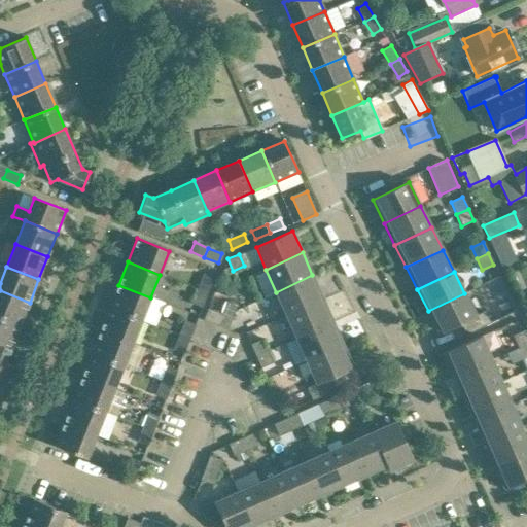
[(202,274),(197,289),(206,292),(212,278),(202,274)]
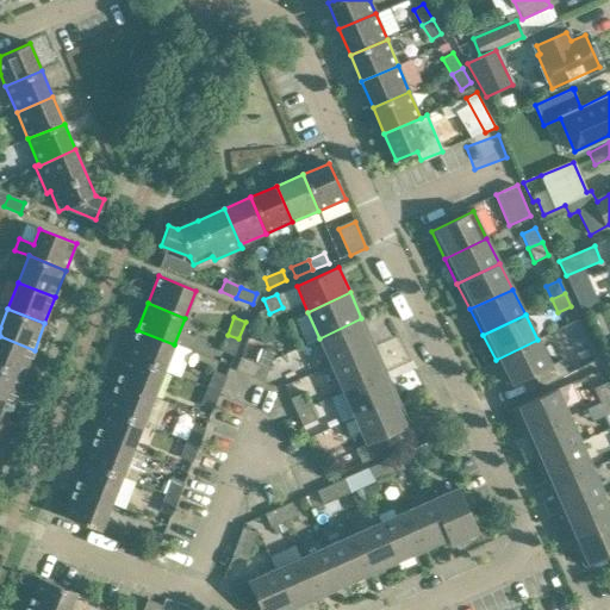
[(373,344),(361,318),(319,338),(331,365),(373,344)]
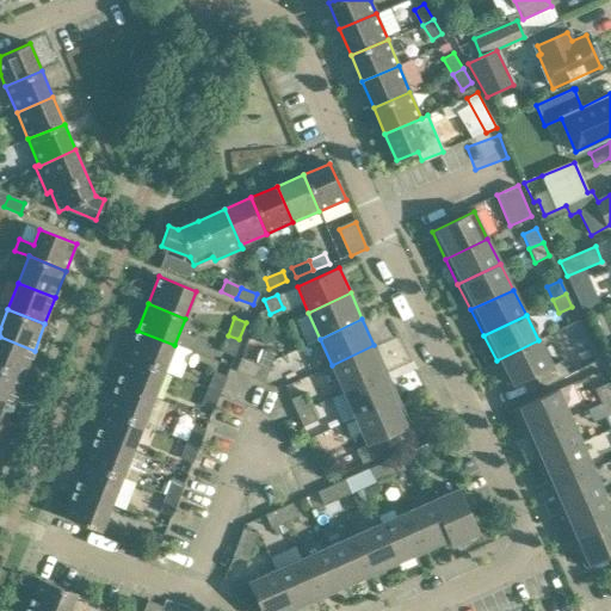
[(164,371),(174,345),(137,331),(127,357),(164,371)]
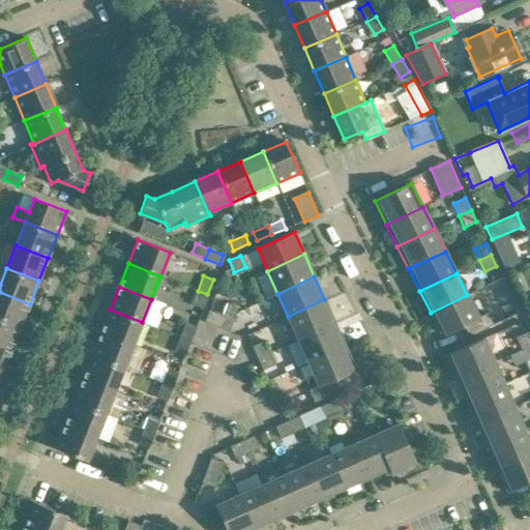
[(202,307),(207,294),(198,291),(193,303),(202,307)]
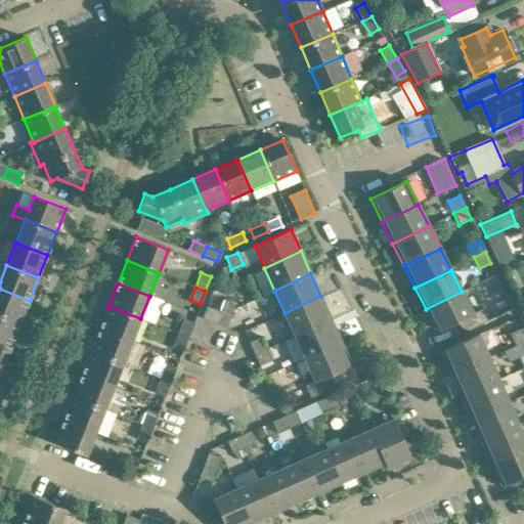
[(0,315),(20,323),(30,301),(0,289),(0,315)]
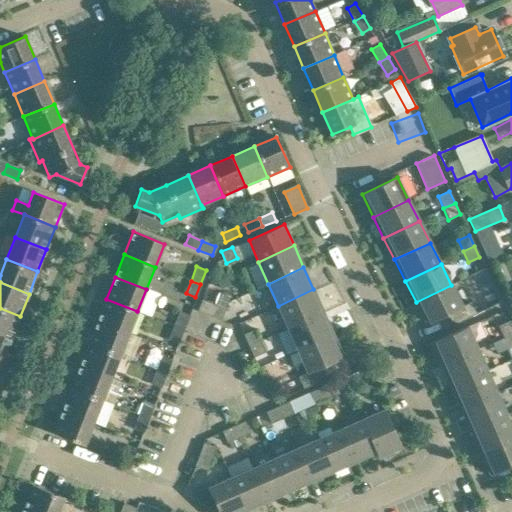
[(462,306),(451,285),(416,302),(427,324),(447,314),(453,326),(476,314),(470,302),(462,306)]
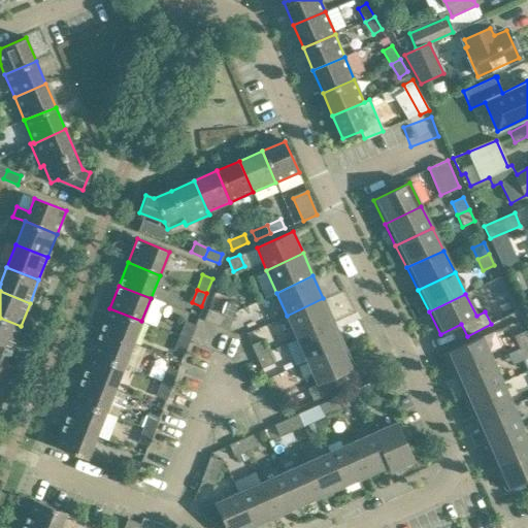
[(333,321),(323,298),(287,316),(297,338),(333,321)]
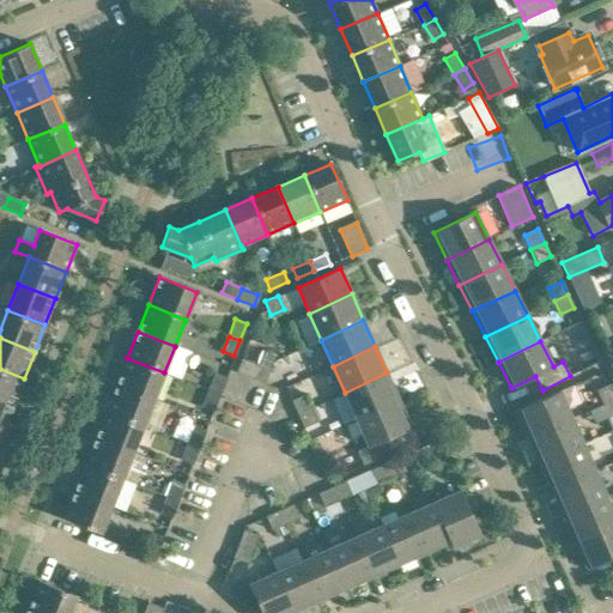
[(155,399),(164,372),(127,358),(117,384),(155,399)]
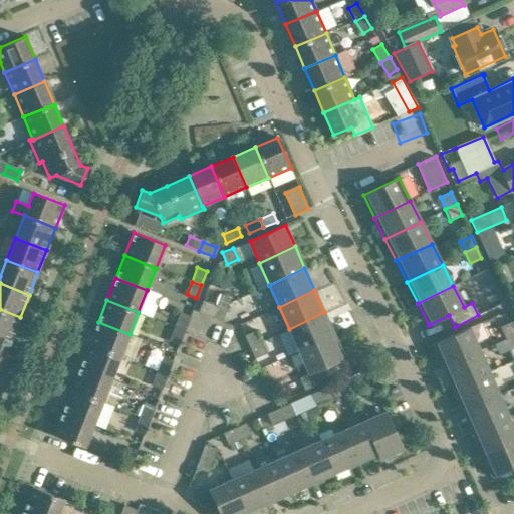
[(210,317),(215,305),(203,300),(198,312),(210,317)]
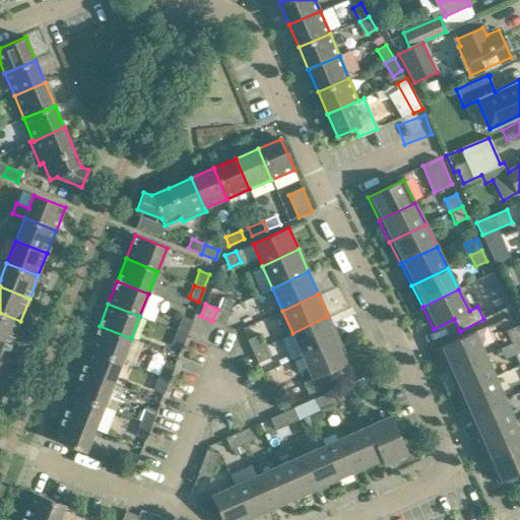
[(230,314),(217,309),(212,321),(224,326),(230,314)]
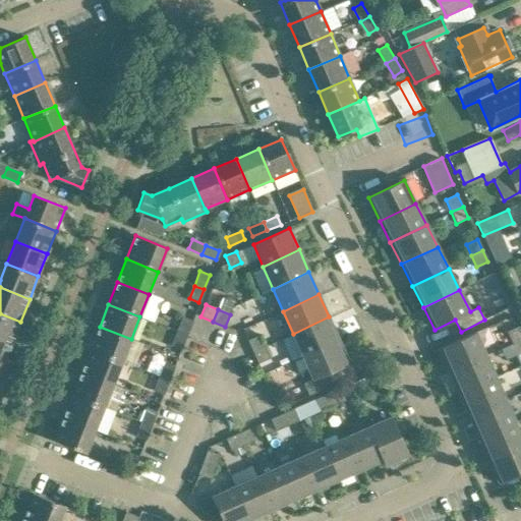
[(20,322),(0,313),(0,339),(11,344),(20,322)]
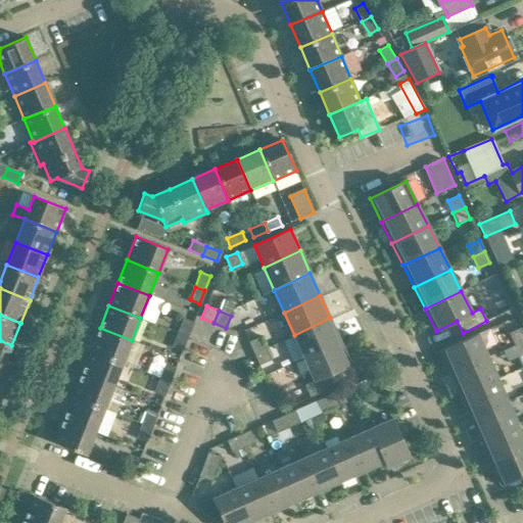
[(340,341),(330,318),(294,335),(303,359),(340,341)]
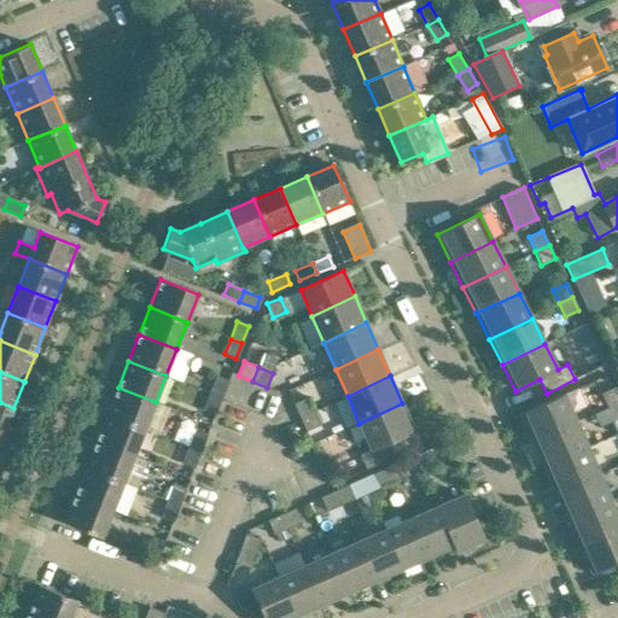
[(217,377),(211,394),(222,397),(228,382),(217,377)]
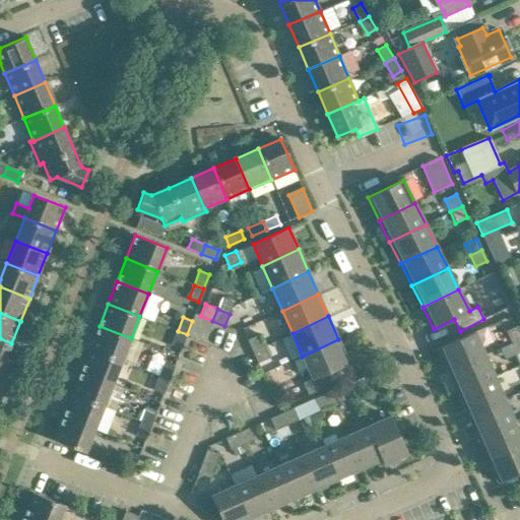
[(122,362),(131,338),(100,326),(90,348),(122,362)]
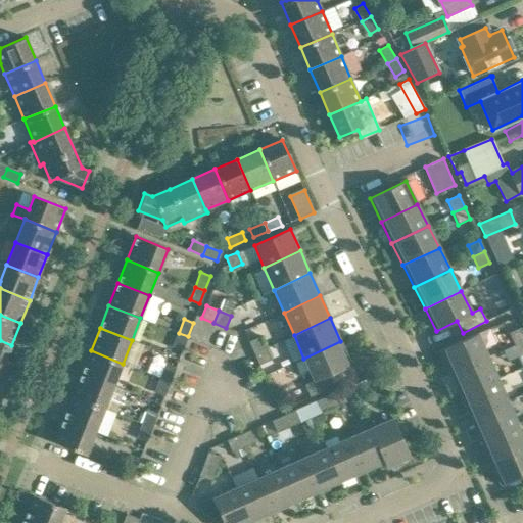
[(508,334),(513,345),(522,340),(522,334),(520,328),(508,334)]
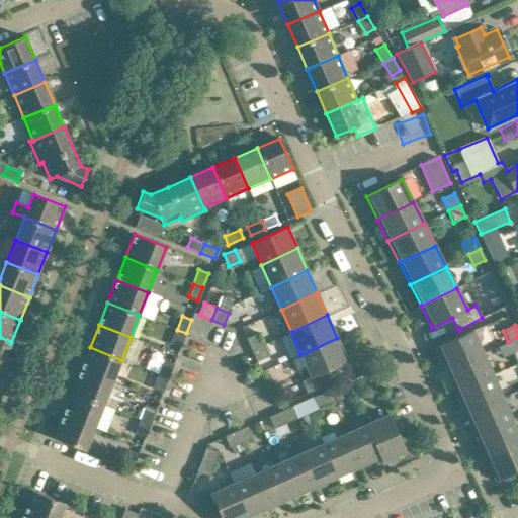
[(180,347),(186,333),(177,330),(171,343),(180,347)]
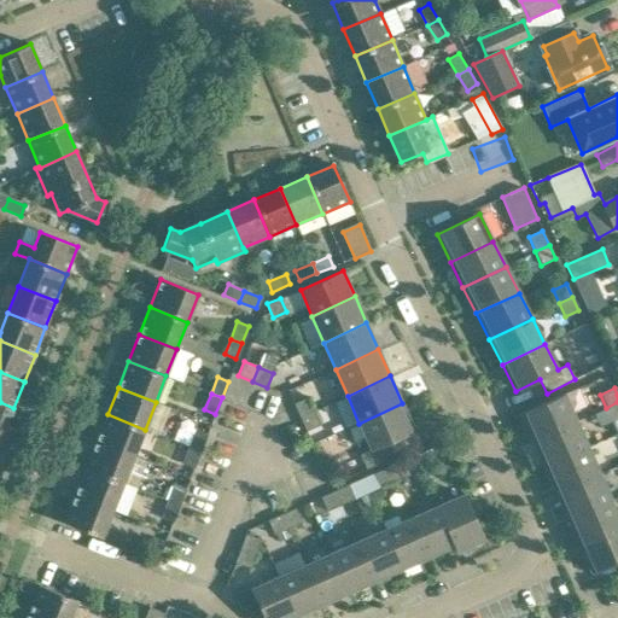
[(520,413),(534,441),(577,423),(564,394),(520,413)]
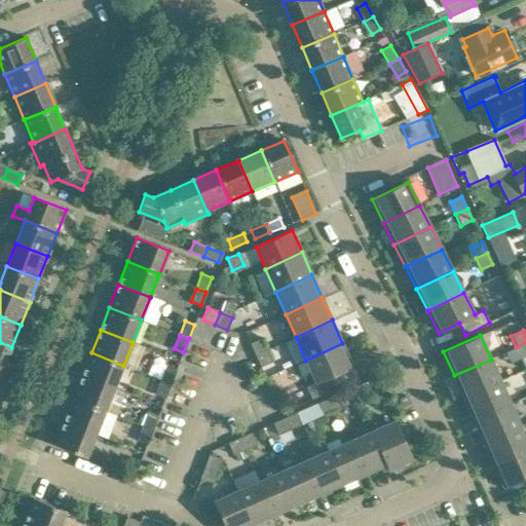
[(250,343),(256,355),(267,350),(262,338),(250,343)]
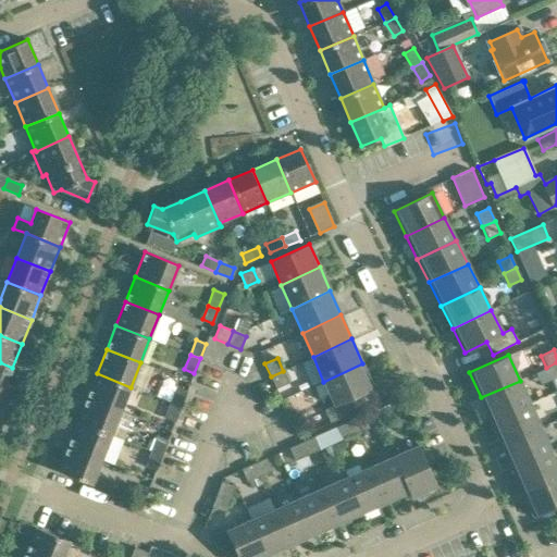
[(0,391),(2,393),(12,368),(0,362),(0,391)]
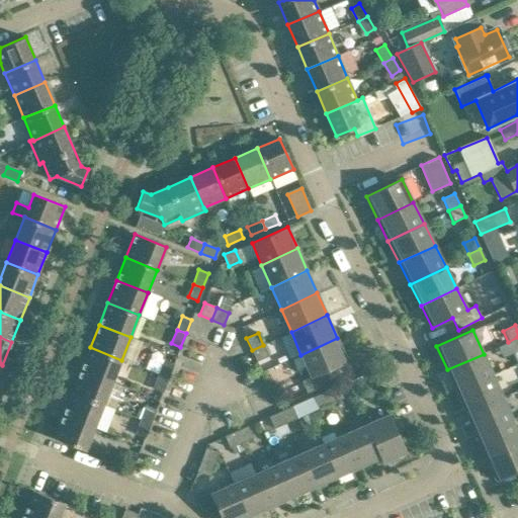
[(517,351),(517,337),(508,342),(514,353),(517,351)]
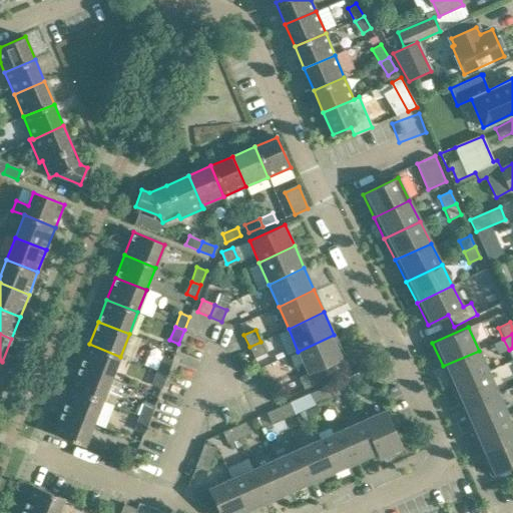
[(344,358),(334,335),(298,352),(308,374),(299,378),(304,390),(329,379),(323,367),(344,358)]
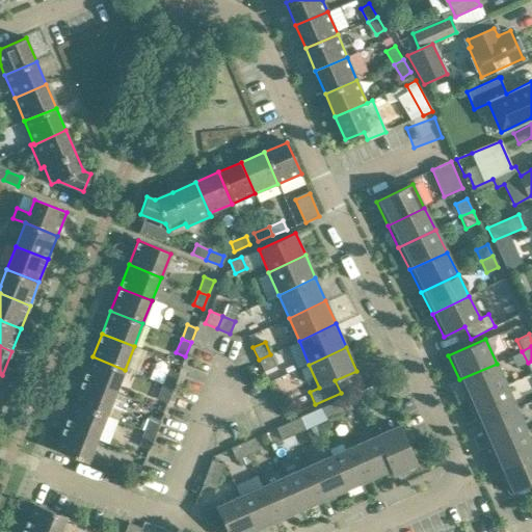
[(275,366),(270,354),(259,360),(264,372),(275,366)]
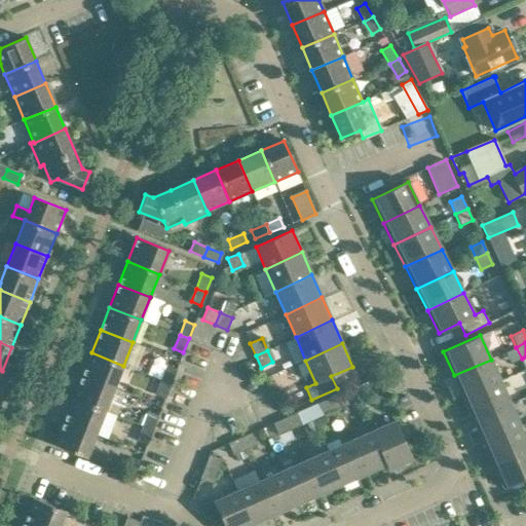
[(114,388),(123,366),(91,352),(82,376),(114,388)]
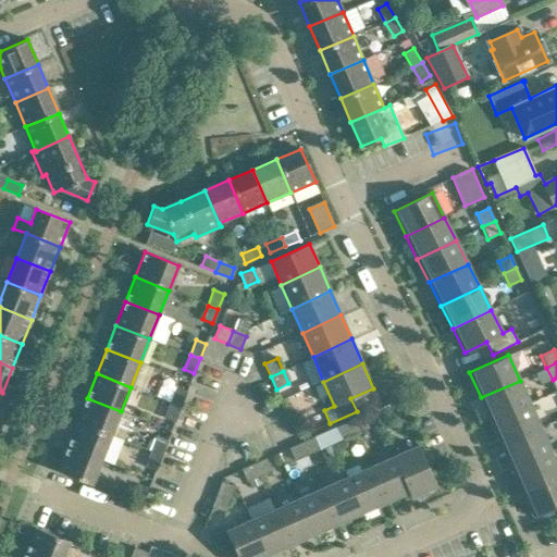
[(491,422),(530,405),(520,381),(481,397),(491,422)]
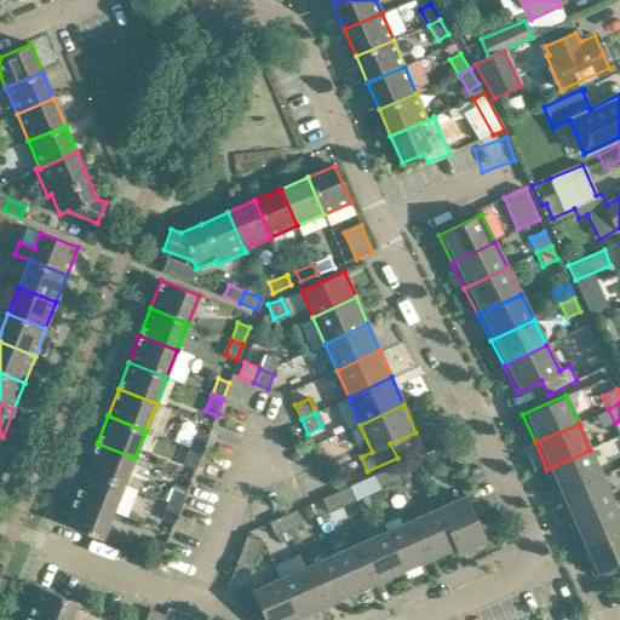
[(196,431),(190,448),(201,453),(208,436),(196,431)]
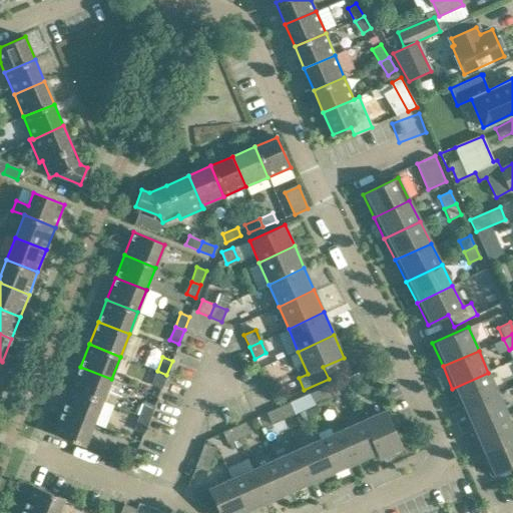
[(102,401),(111,379),(80,367),(71,389),(102,401)]
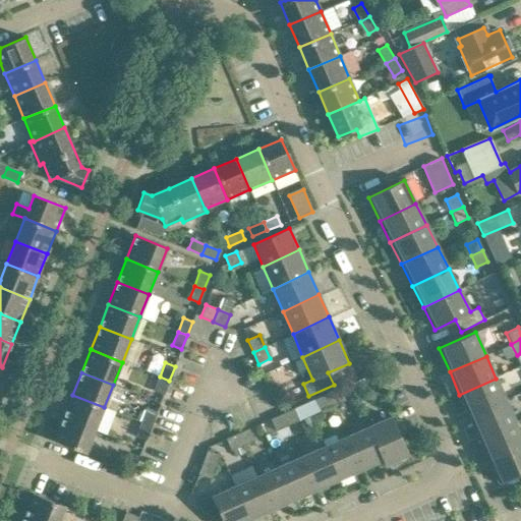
[(164,395),(169,381),(160,377),(155,391),(164,395)]
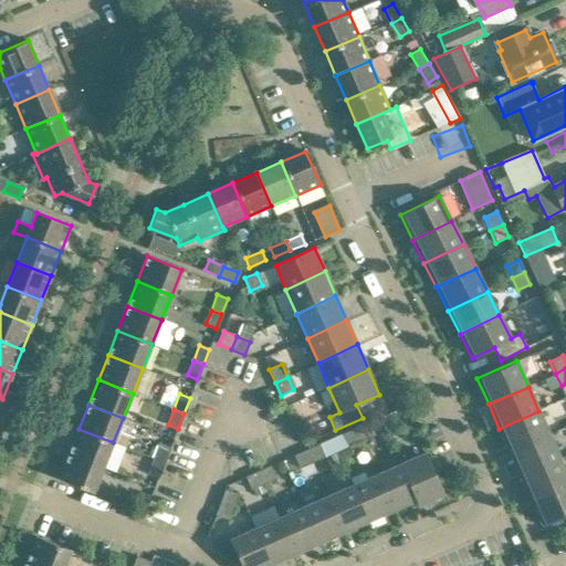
[(398,425),(392,411),(380,418),(386,430),(398,425)]
